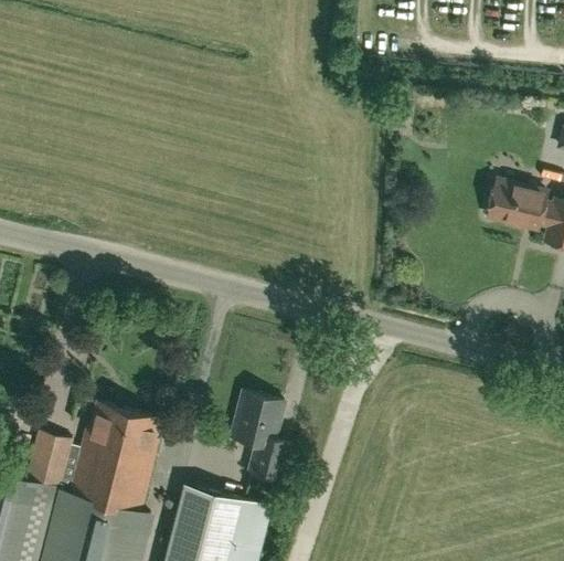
[(563,202),(557,200),(556,205),(545,203),(547,193),(499,181),(490,218),(539,230),(540,224),(551,226),(547,241),(563,245),(563,202)]
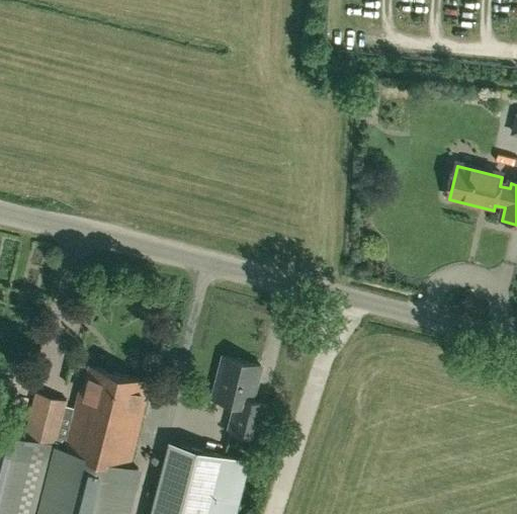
[(259,439),(266,414),(268,404),(253,400),(261,368),(224,359),(213,401),(236,406),(230,432),(259,439)]
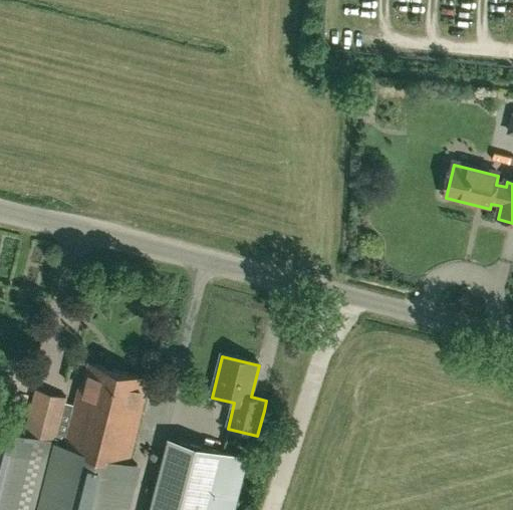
[(124,509),(133,480),(114,475),(117,463),(129,466),(145,401),(142,400),(147,380),(88,365),(83,386),(80,385),(71,418),(61,415),(65,401),(36,394),(24,440),(64,450),(61,461),(0,445),(0,509),(124,509)]
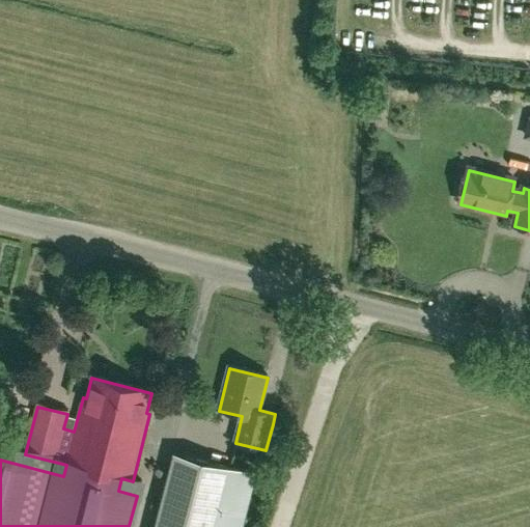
[(243,526),(256,478),(176,458),(158,526),(243,526)]
